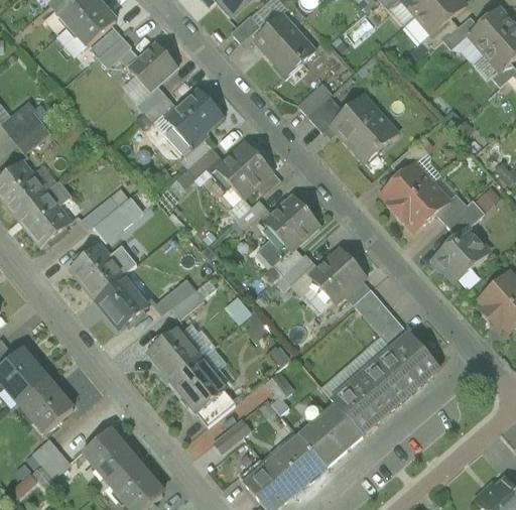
[(56,0),(55,0),(51,3),(70,24),(97,0),(56,0)]
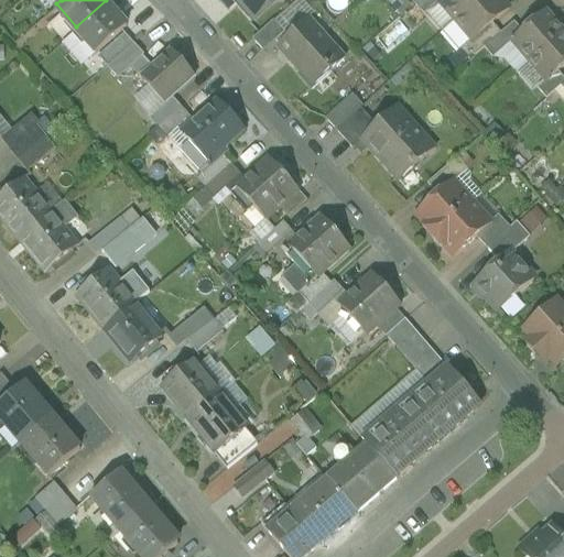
[(106,0),(76,26),(97,50),(128,23),(108,0),(106,0)]
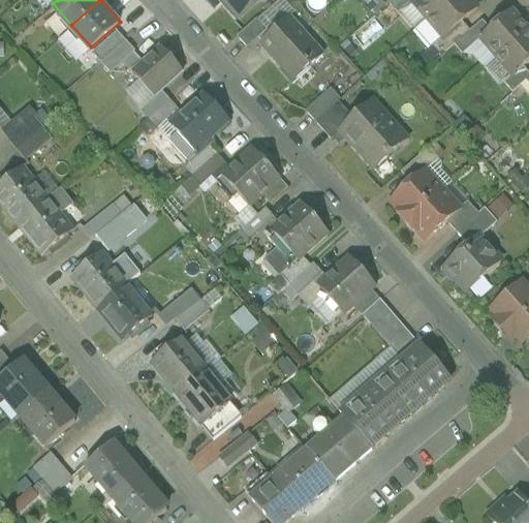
[(223,0),(238,16),(254,0),(223,0)]
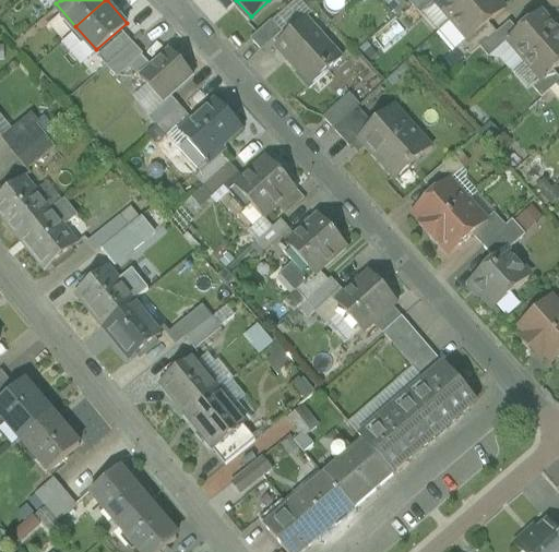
[(390,0),(389,1),(397,11),(409,0),(390,0)]
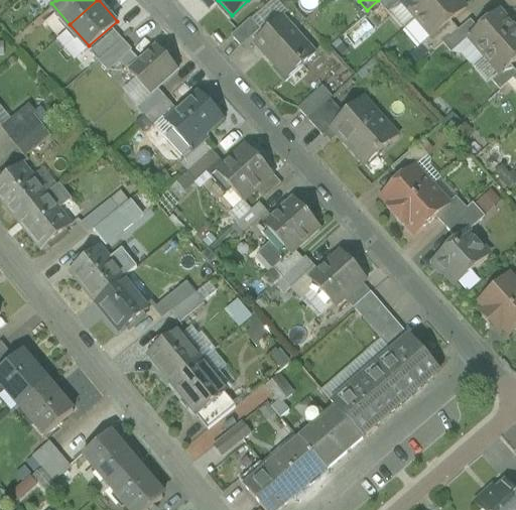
[(380,0),(387,9),(397,0),(380,0)]
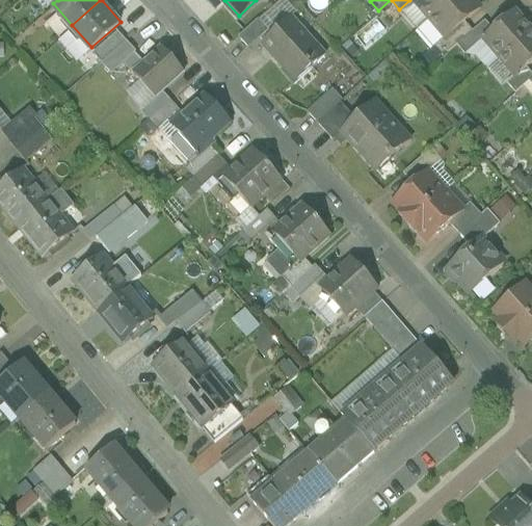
[(416,0),(429,16),(446,0),(416,0)]
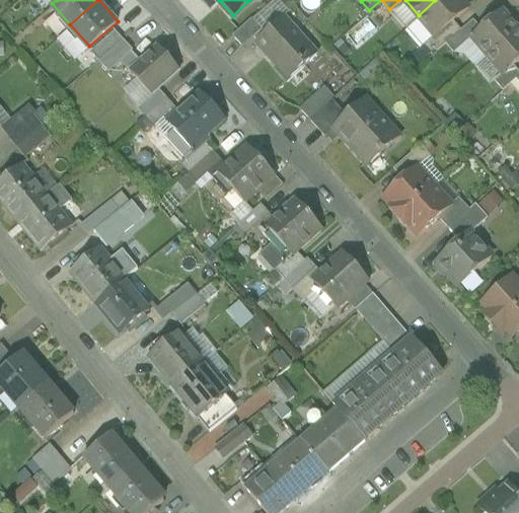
[(435,0),(419,15),(434,32),(434,33),(453,17),(467,4),(463,0),(435,0)]
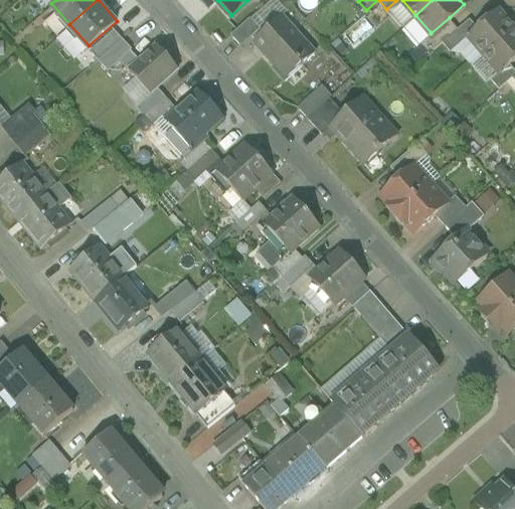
[(477,25),(467,34),(483,52),(514,25),(498,7),(477,25)]
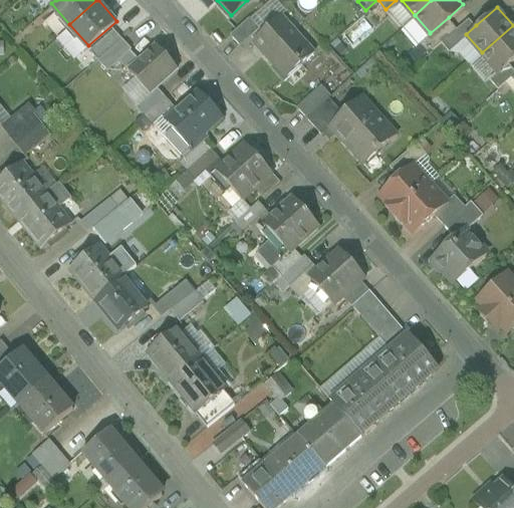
[(281,13),(252,39),(282,72),(296,59),(300,63),(314,50),(281,13)]
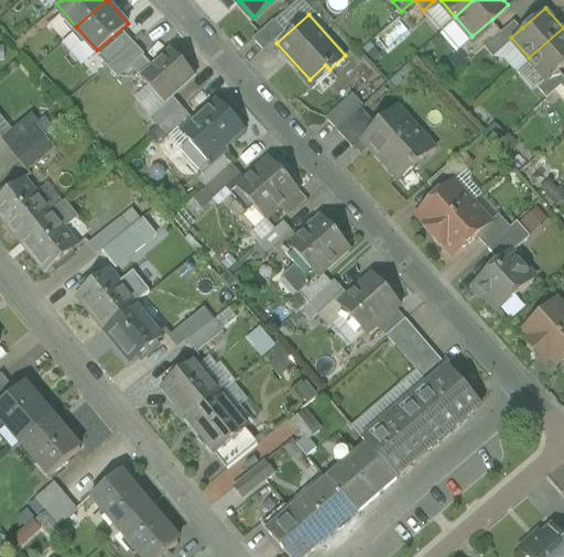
[(273,17),(252,35),(263,47),(284,28),(273,17)]
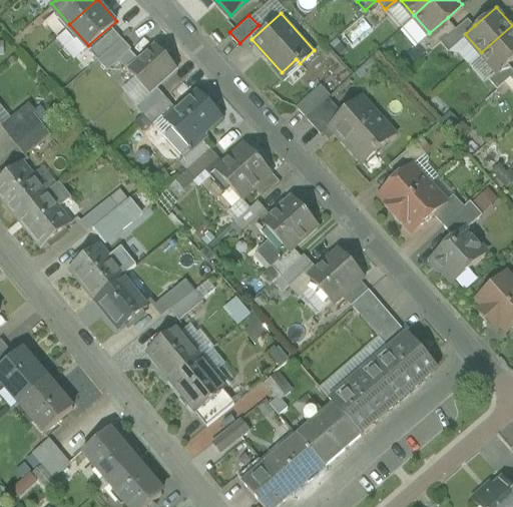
[(456,26),(440,40),(448,49),(465,34),(475,25),(467,16),(456,26)]
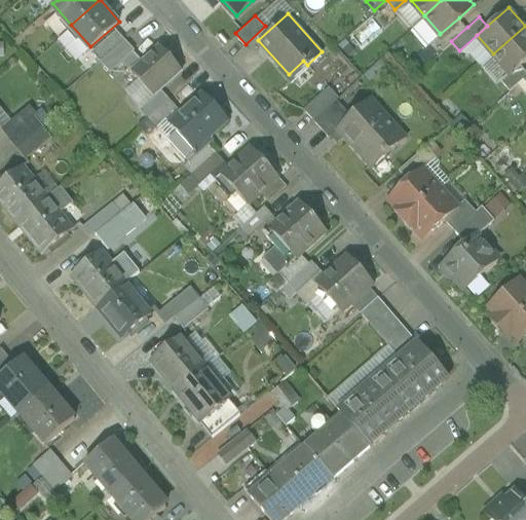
[(459,17),(440,34),(440,33),(434,38),(442,48),(451,41),(467,27),(459,17)]
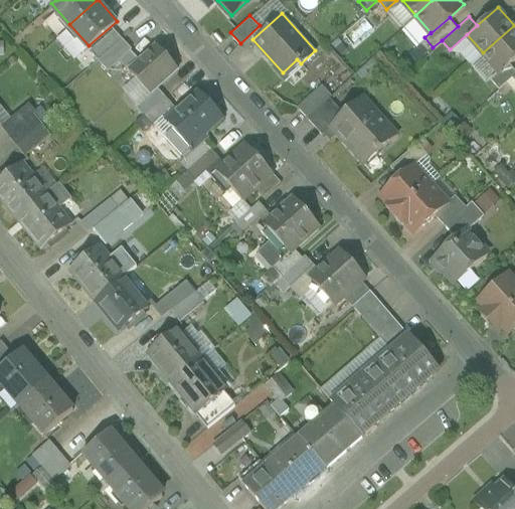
[(514,26),(514,25),(483,52),(498,69),(499,70),(509,61),(514,55),(514,26)]
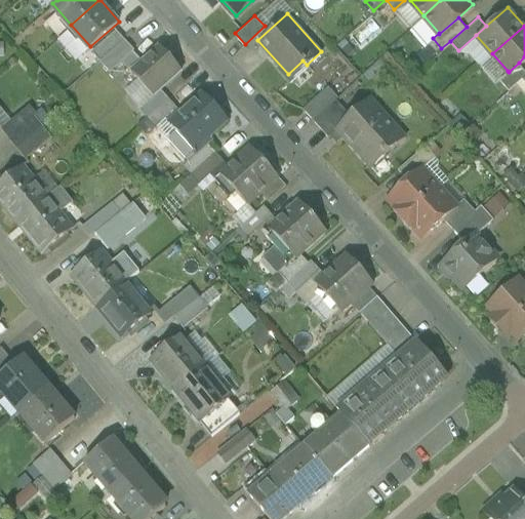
[(116,28),(91,49),(99,58),(101,58),(124,37),(116,28)]
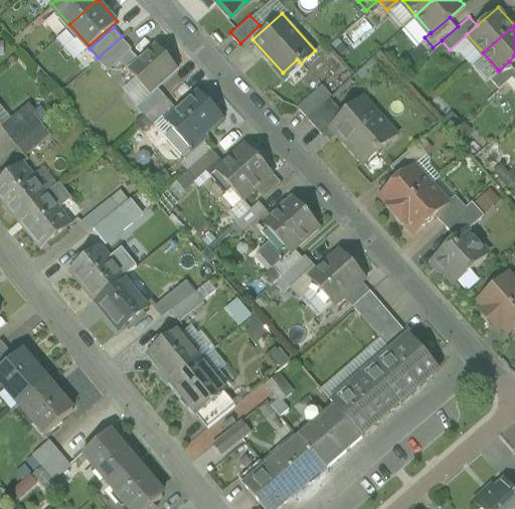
[(122,36),(99,57),(107,67),(119,57),(131,46),(122,36)]
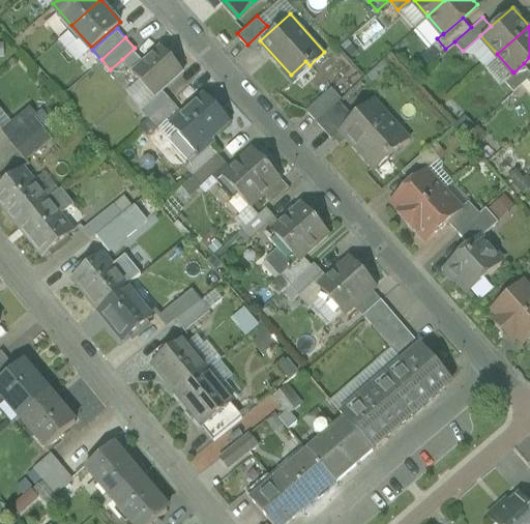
[(144,59),(131,69),(153,93),(154,94),(162,87),(182,68),(160,45),(144,59)]
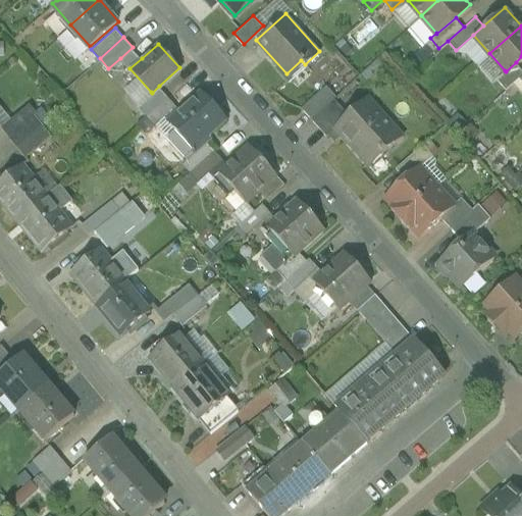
[(133,47),(120,58),(129,68),(142,58),(133,47)]
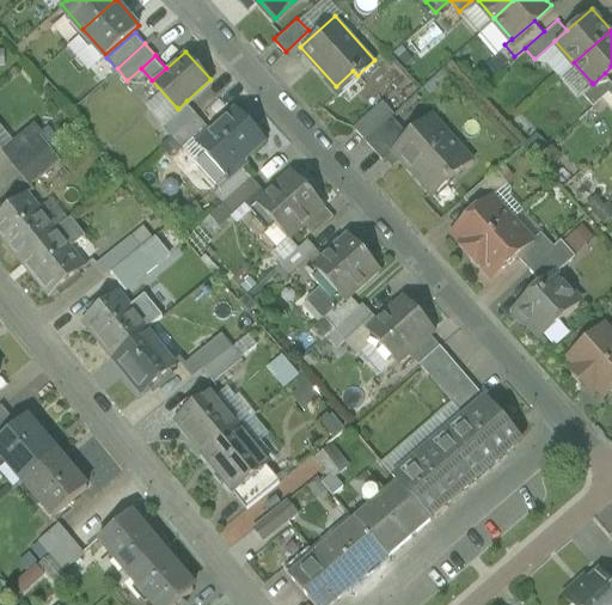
[(611,80),(605,73),(593,84),(592,83),(582,91),(593,103),(609,90),(611,85),(611,80)]
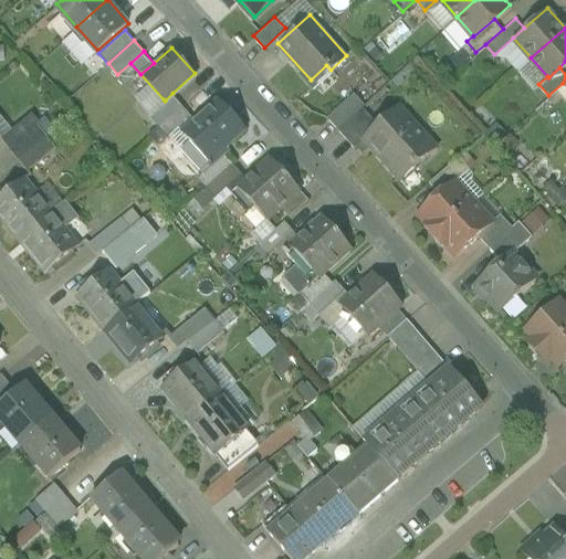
[(354,91),(326,115),(336,126),(362,104),(364,102),(354,91)]
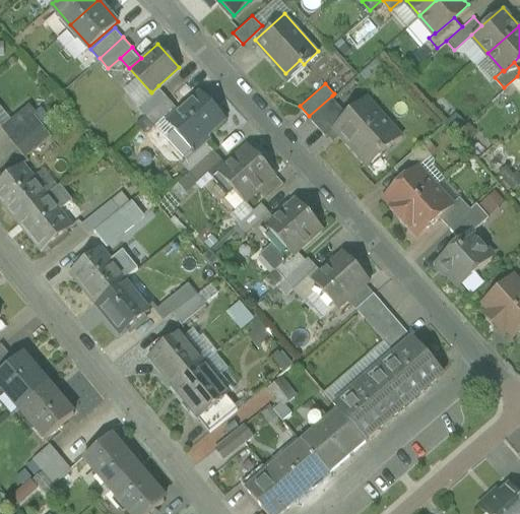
[(158,85),(151,92),(150,91),(137,105),(145,114),(167,94),(158,85)]
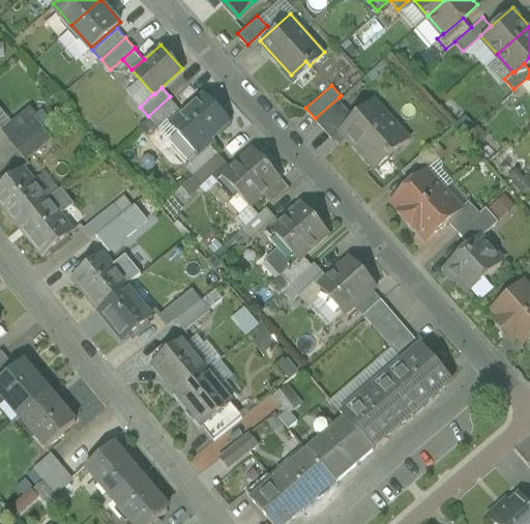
[(203,91),(169,124),(197,153),(209,142),(212,138),(210,135),(228,118),(203,91)]
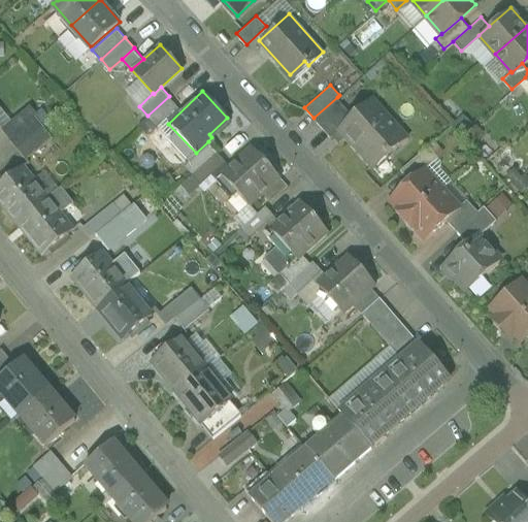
[(169,96),(147,116),(157,126),(178,106),(169,96)]
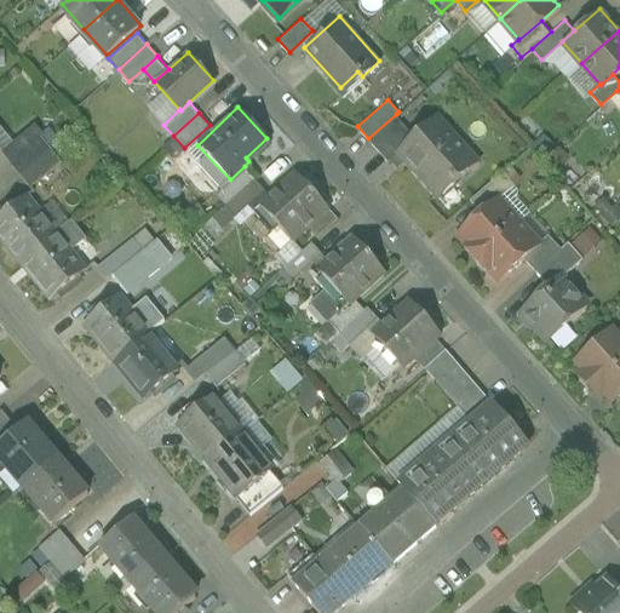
[(413,133),(396,149),(397,150),(435,192),(451,178),(454,182),(458,177),(477,159),(436,113),(413,133)]
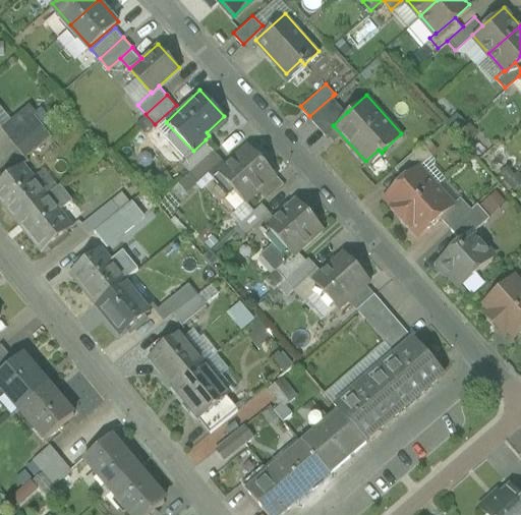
[(333,96),(309,116),(326,133),(334,126),(333,125),(347,112),(333,96)]
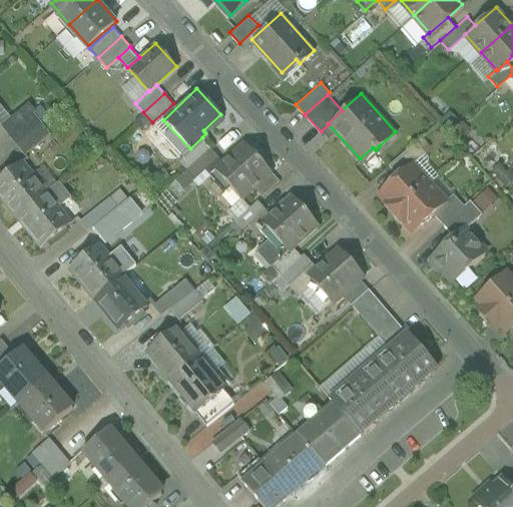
[(29,100),(1,123),(8,132),(33,112),(36,109),(29,100)]
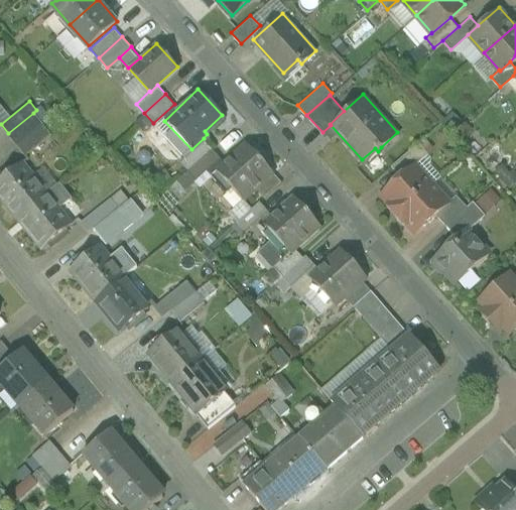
[(33,113),(8,133),(16,143),(41,123),(33,113)]
